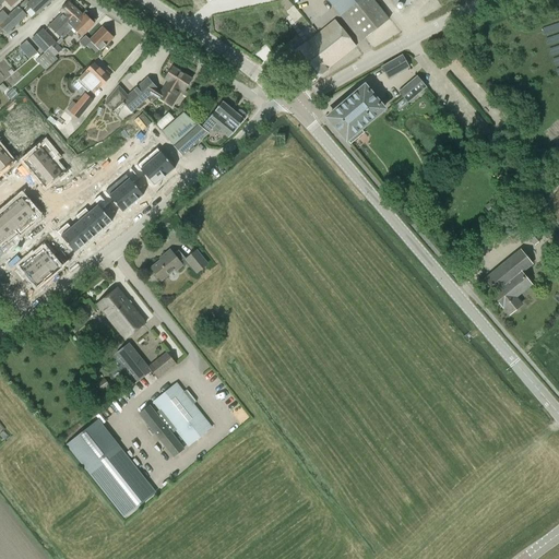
[(8,16),(0,23),(0,27),(7,34),(27,15),(24,13),(31,7),(37,14),(51,0),(24,0),(9,15),(8,16)]
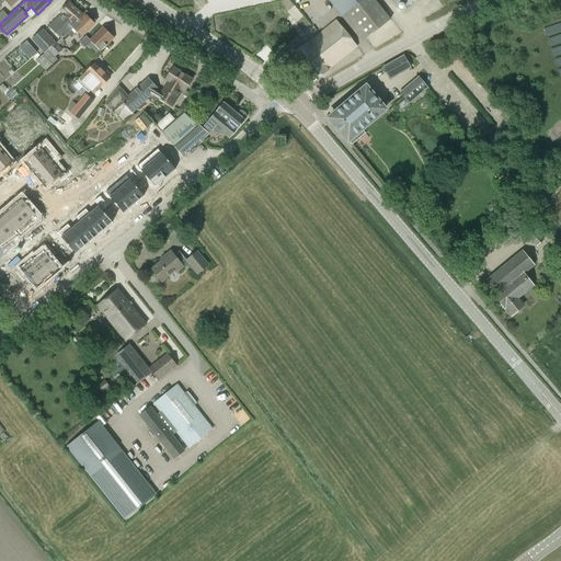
[(390,19),(375,0),(334,0),(365,38),(390,19)]
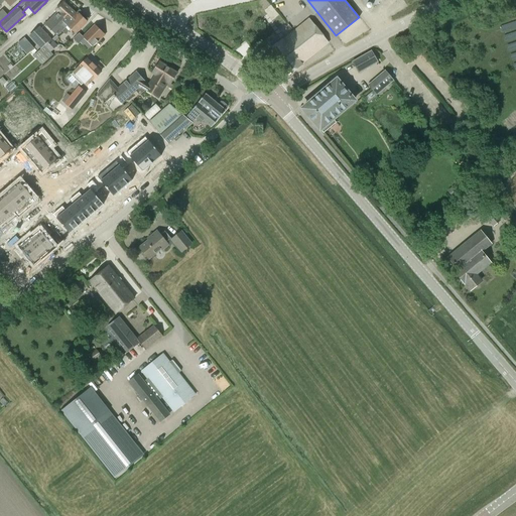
[(75,14),(62,2),(55,10),(57,12),(45,24),(56,36),(61,31),(67,26),(69,23),(67,22),(75,14)]
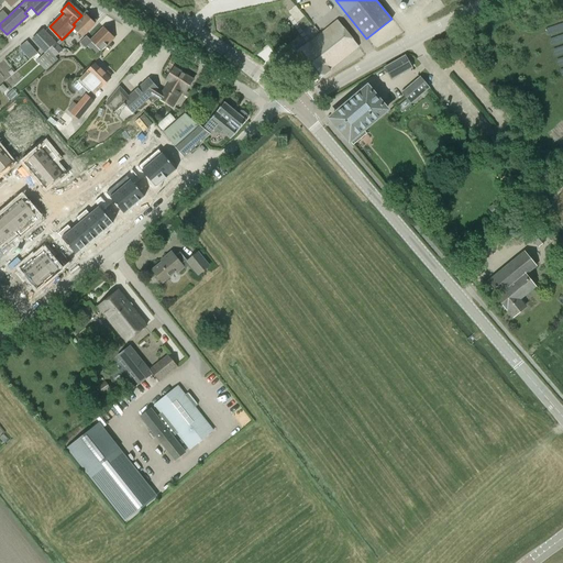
[(73,29),(67,34),(72,37),(76,32),(81,36),(95,23),(94,22),(96,20),(90,14),(88,17),(85,13),(83,15),(81,15),(73,24),(75,25),(73,29)]
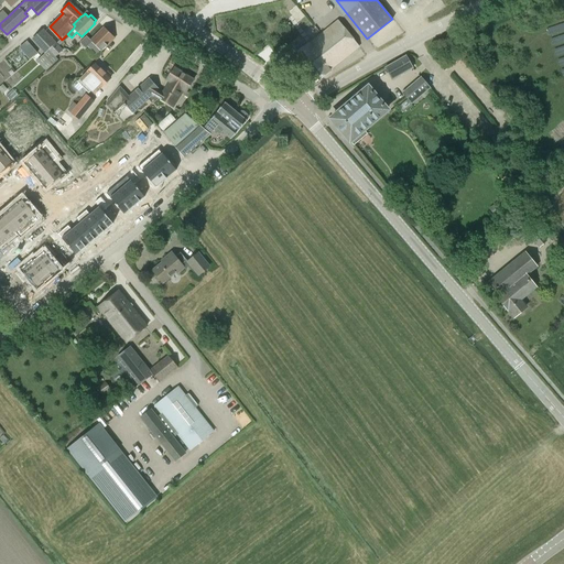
[(329,71),(328,69),(358,46),(338,21),(308,43),(291,55),(313,84),(329,71)]
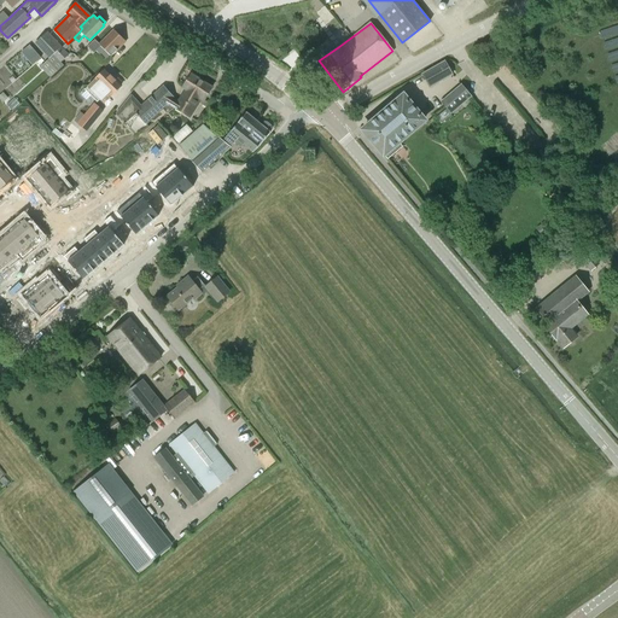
[(114,30),(99,45),(94,40),(87,47),(94,53),(100,47),(110,57),(124,42),(114,30)]
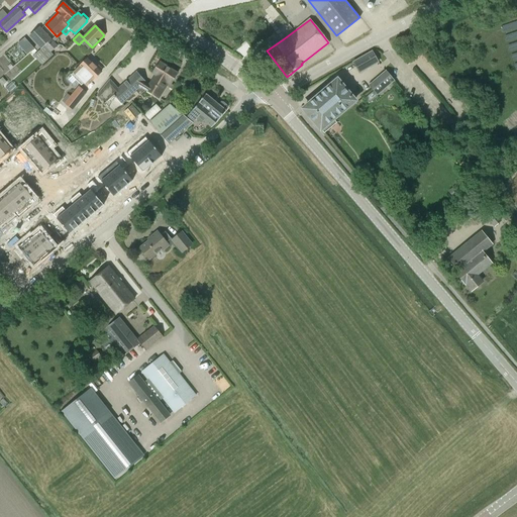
[(50,39),(50,38),(38,26),(28,35),(40,47),(41,47),(50,39)]
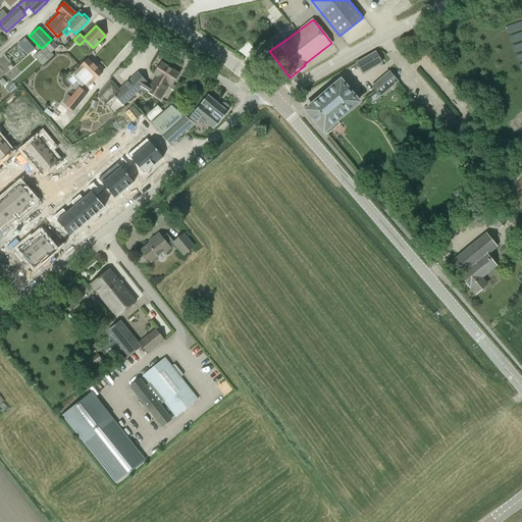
[(42,48),(41,48),(42,50),(35,57),(42,65),(53,55),(51,53),(58,47),(54,43),(59,39),(57,36),(52,41),(51,40),(42,48)]
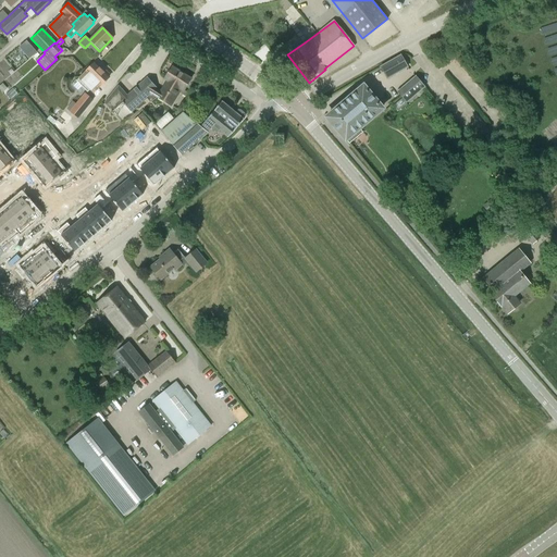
[(27,42),(21,49),(27,56),(34,49),(27,42)]
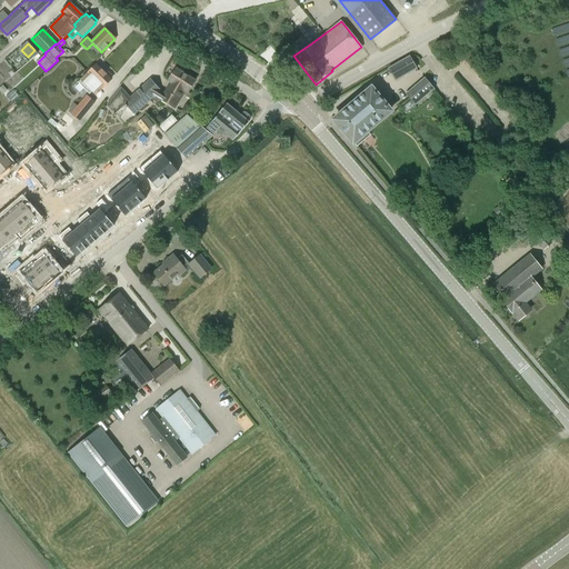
[(409,56),(388,69),(396,82),(417,70),(409,56)]
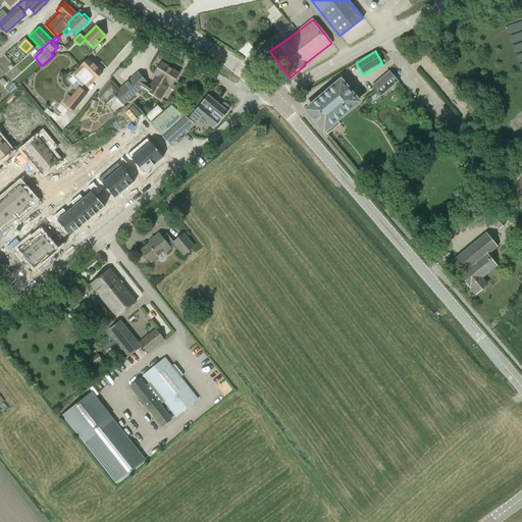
[(102,72),(88,58),(73,73),(79,79),(76,81),(82,86),(84,84),(87,87),(102,72)]
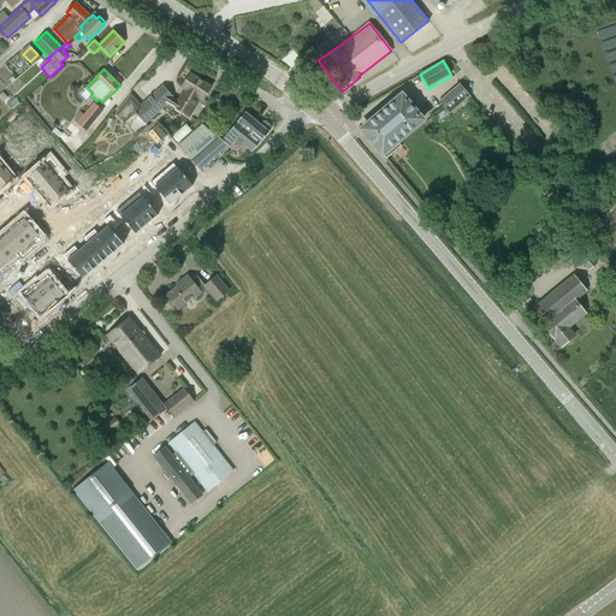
[(159,119),(154,114),(167,104),(189,117),(200,99),(202,100),(211,87),(190,73),(182,88),(184,89),(177,101),(172,98),(163,87),(140,106),(130,95),(116,114),(136,136),(159,119)]
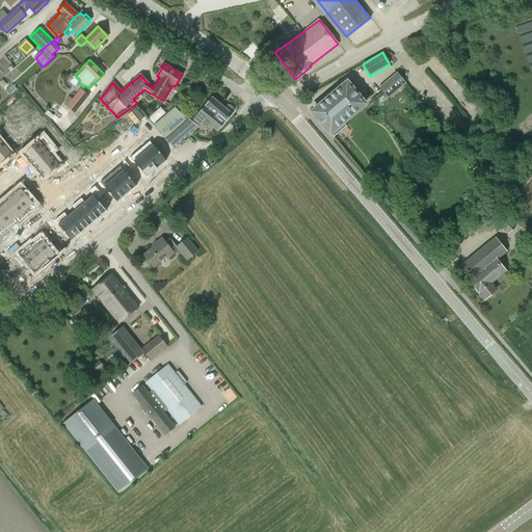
[(396,73),(378,88),(388,99),(406,84),(396,73)]
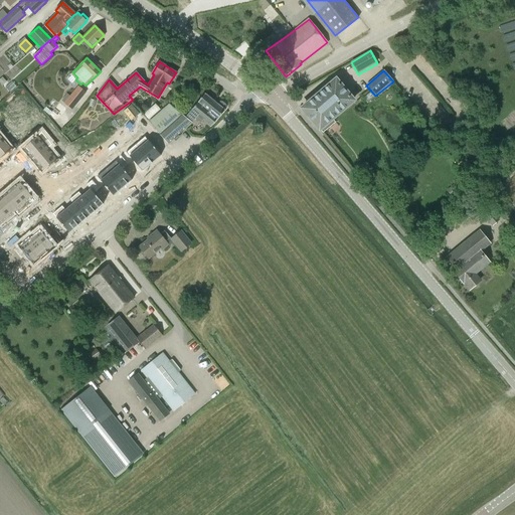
[(320,128),(332,118),(353,100),(336,79),(302,108),(320,128)]
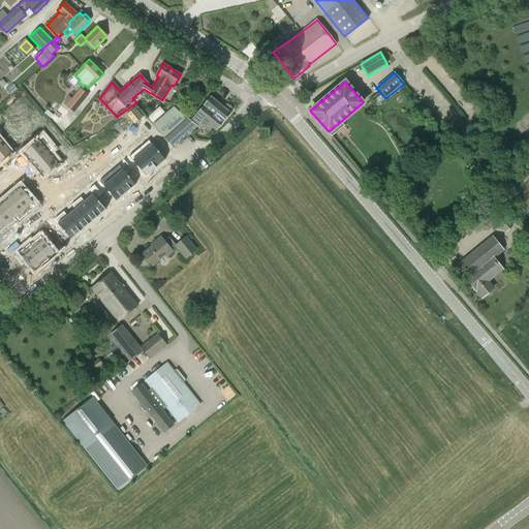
[(81,89),(65,106),(73,114),(89,95),(81,89)]
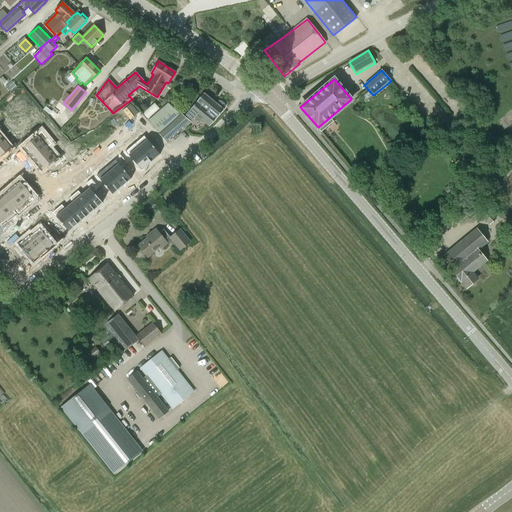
[(24,88),(18,93),(34,111),(40,106),(24,88)]
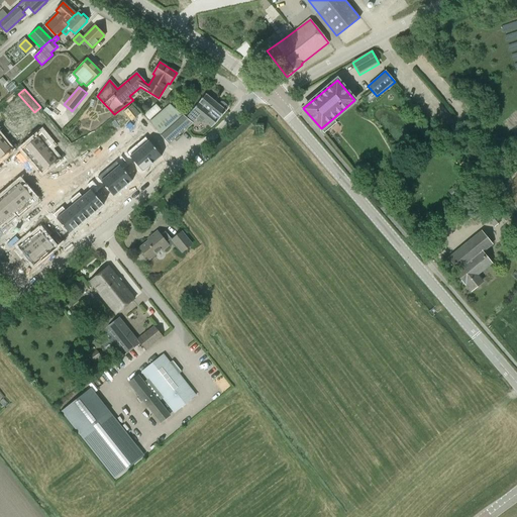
[(192,111),(188,116),(194,121),(196,118),(198,120),(200,118),(212,127),(226,110),(225,109),(227,106),(226,104),(223,101),(221,101),(218,104),(205,94),(192,111)]
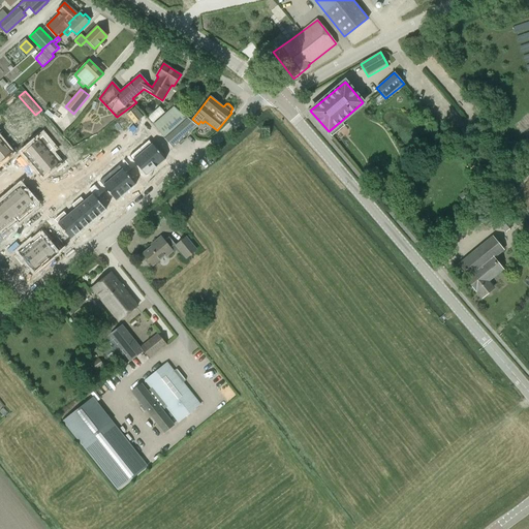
[(53,117),(58,121),(67,110),(61,105),(53,117)]
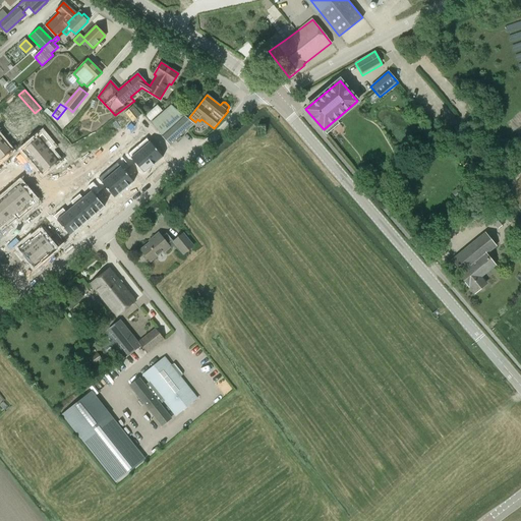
[(151,120),(163,110),(158,104),(146,115),(151,120)]
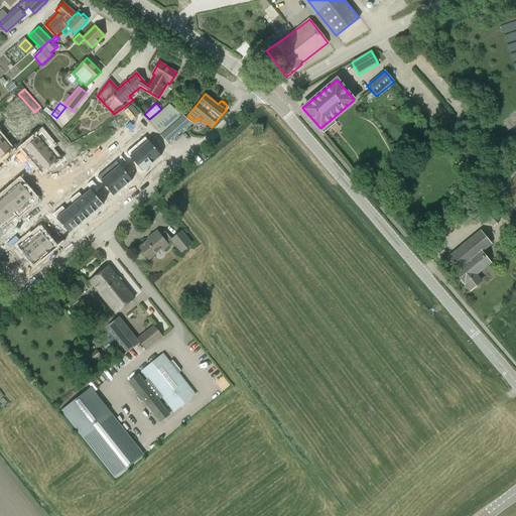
[(149,122),(160,134),(168,144),(192,123),(169,105),(149,122)]
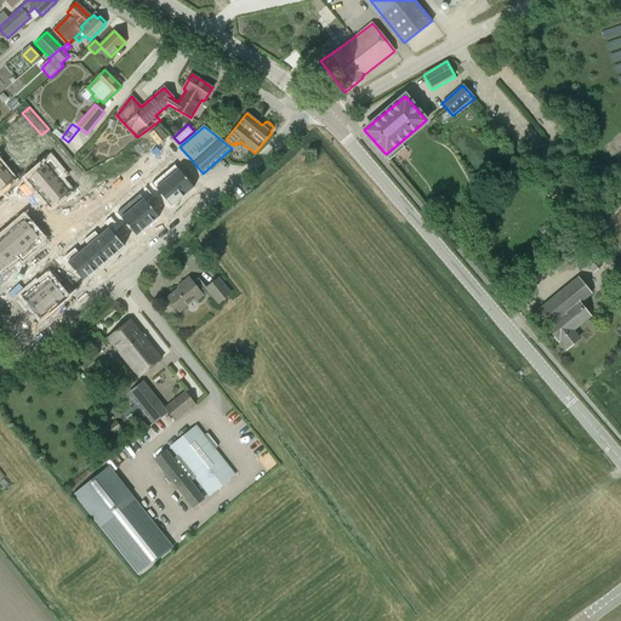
[(0,191),(13,181),(12,180),(3,169),(9,164),(0,153),(0,191)]
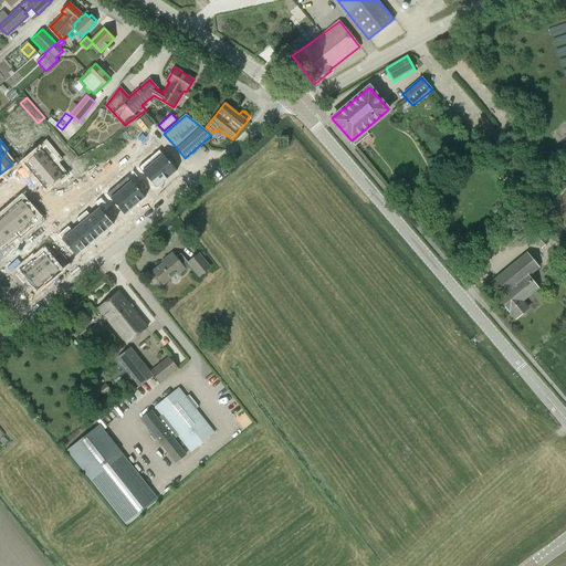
[(35,155),(25,164),(35,176),(52,163),(42,150),(48,145),(43,139),(31,149),(35,155)]
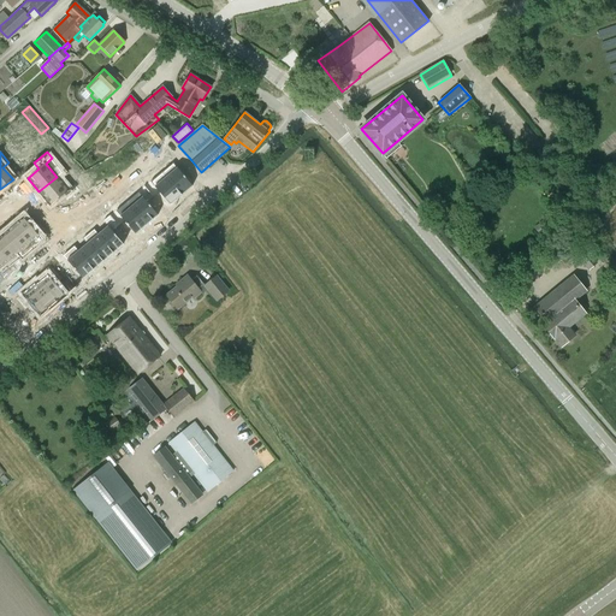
[(177,167),(166,177),(182,196),(193,187),(177,167)]
